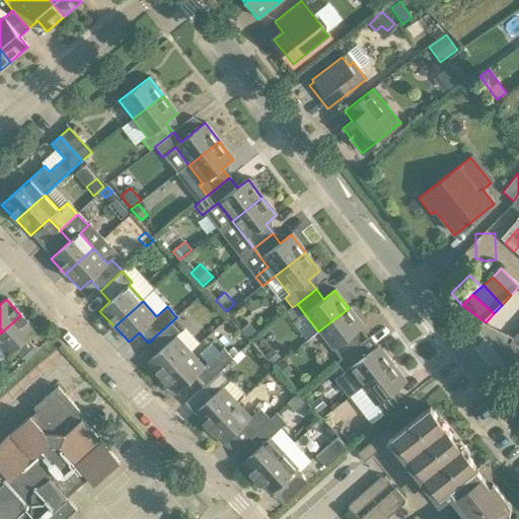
[(340,360),(359,346),(352,336),(363,326),(349,308),(318,331),(340,360)]
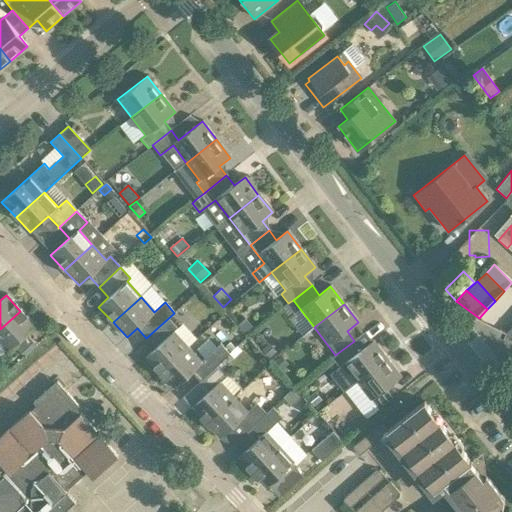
[(20,311),(0,329),(0,344),(7,352),(13,346),(20,354),(33,343),(25,335),(34,326),(20,311)]
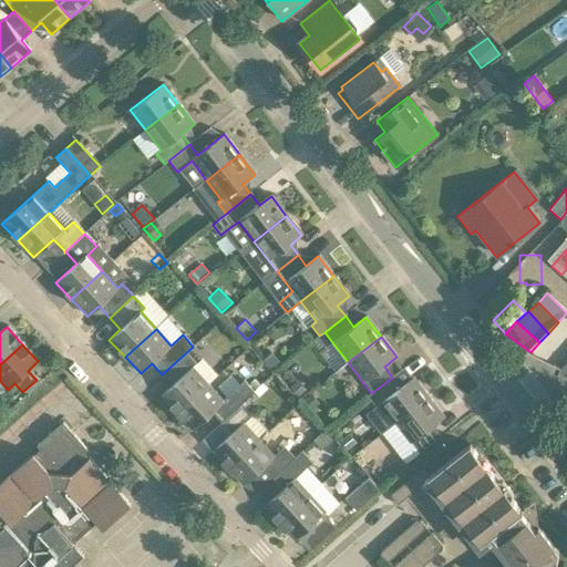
[(263,360),(274,371),(281,363),(271,352),(263,360)]
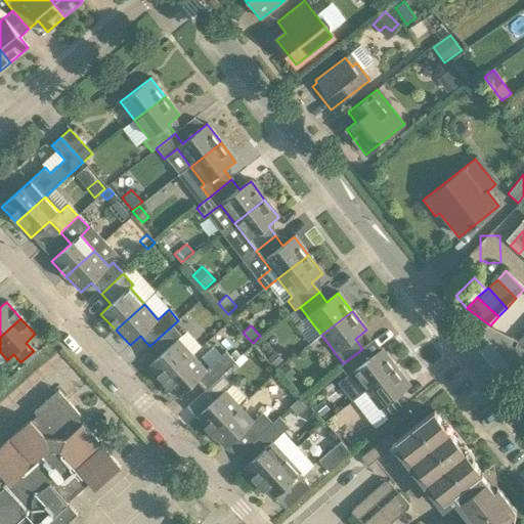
[(164,382),(191,356),(191,355),(177,340),(181,337),(172,326),(149,346),(159,356),(148,365),(164,382)]
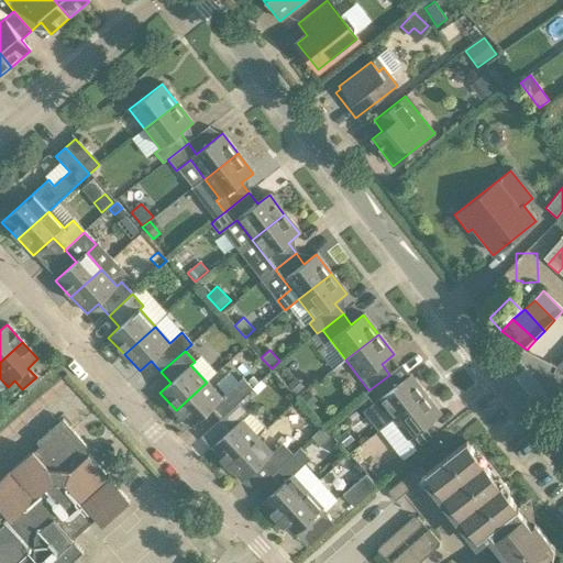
[(393,421),(424,396),(409,375),(398,385),(389,375),(368,390),(364,394),(372,405),(377,401),(393,421)]
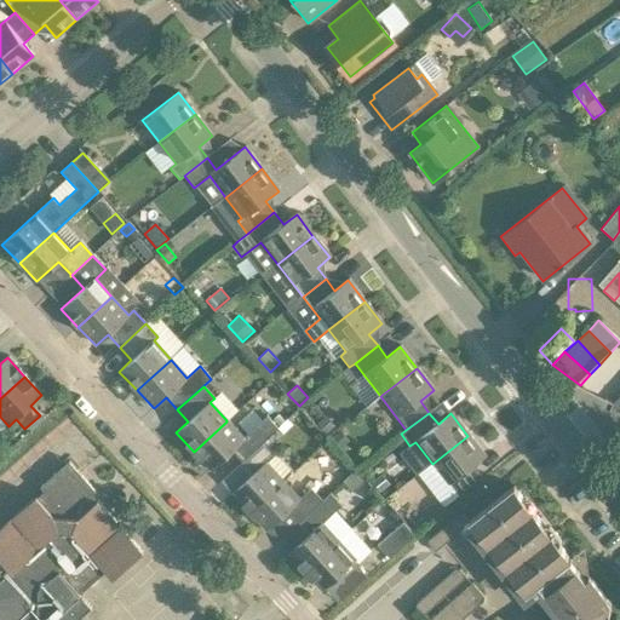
[(274,419),(280,426),(285,422),(279,414),(274,419)]
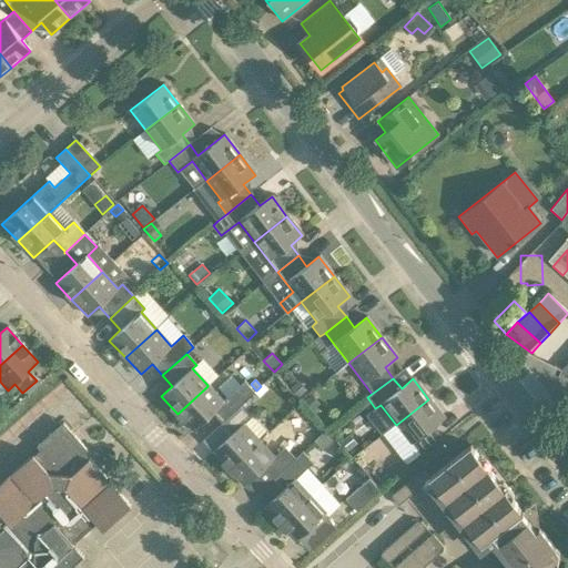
[(298,397),(306,389),(297,381),(290,388),(298,397)]
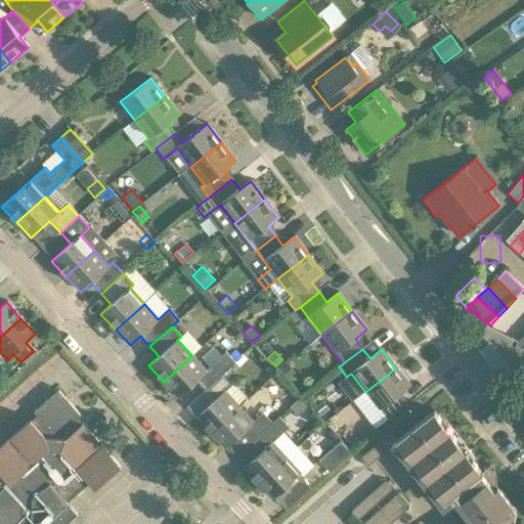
[(206,370),(191,356),(164,382),(178,397),(197,381),(206,390),(234,362),(225,352),(206,370)]
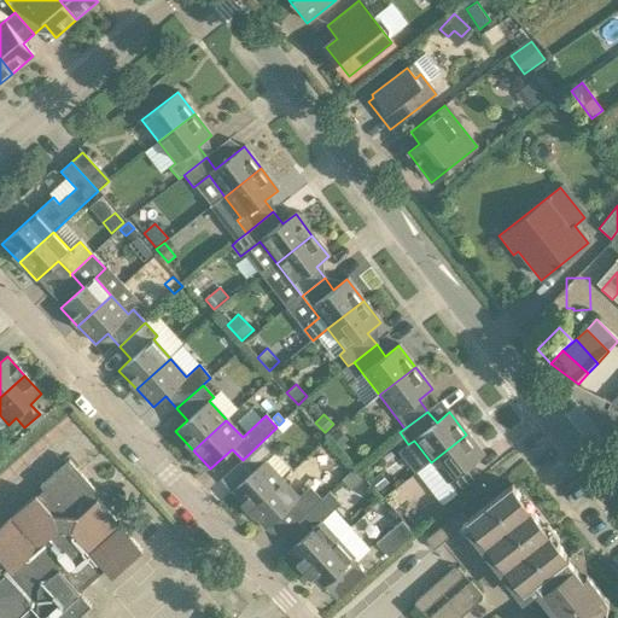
[(281,433),(277,427),(243,460),(252,472),(232,493),(249,511),(281,479),(291,470),(269,445),(281,433)]
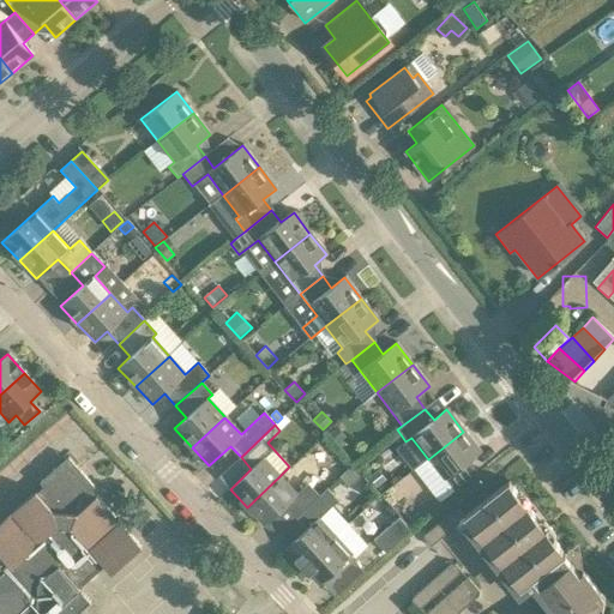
[(345,437),(337,426),(329,433),(338,444),(345,437)]
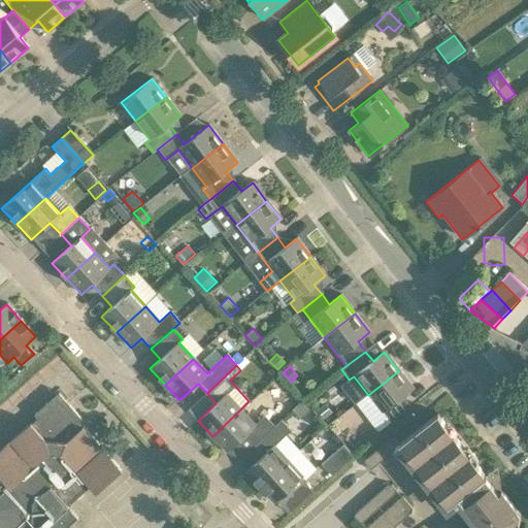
[(398,371),(368,395),(390,423),(409,407),(402,398),(413,390),(398,371)]
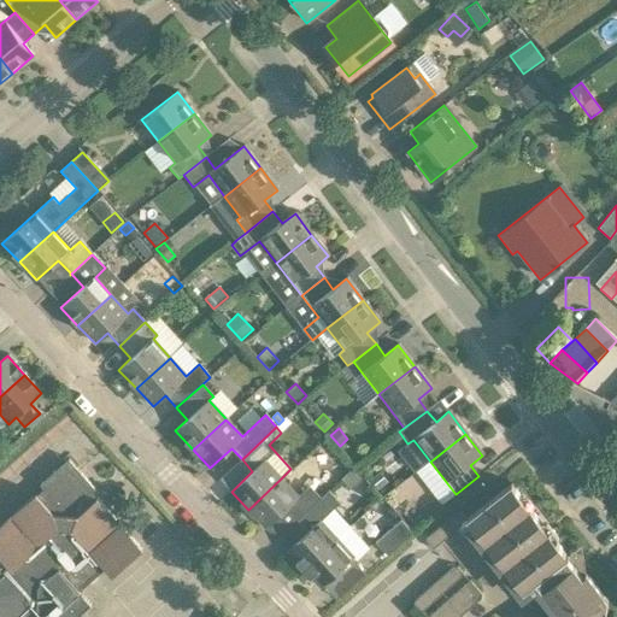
[(95,499),(89,494),(94,489),(68,460),(39,486),(42,491),(36,497),(35,495),(0,526),(0,616),(77,616),(90,605),(77,591),(103,568),(111,577),(142,550),(97,499),(95,499)]
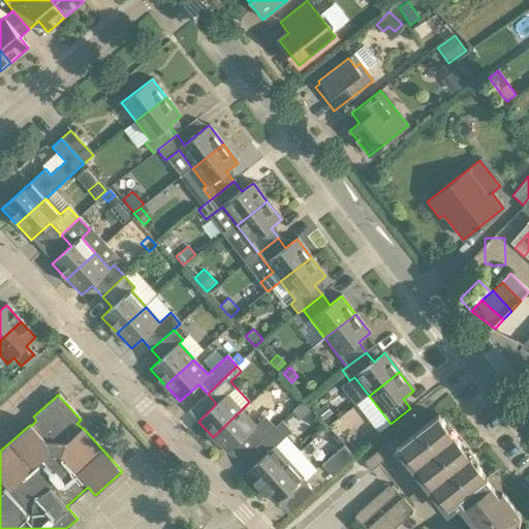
[(302,419),(311,411),(302,402),(292,410),(302,419)]
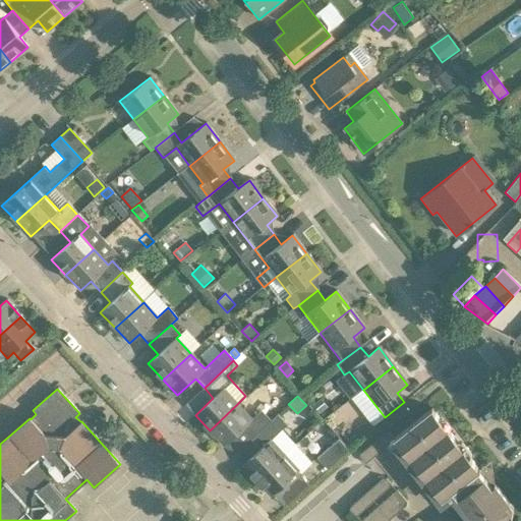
[(320,414),(328,407),(321,399),(312,406),(320,414)]
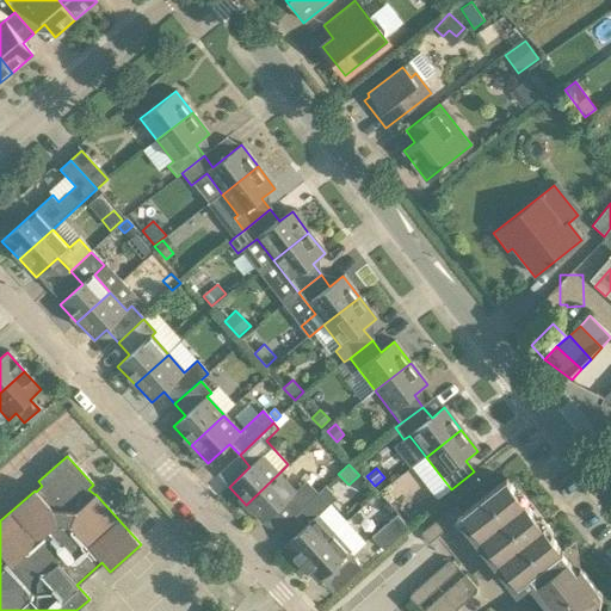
[(296,493),(278,474),(246,505),(263,523),(284,504),(295,516),(318,493),(307,482),(296,493)]
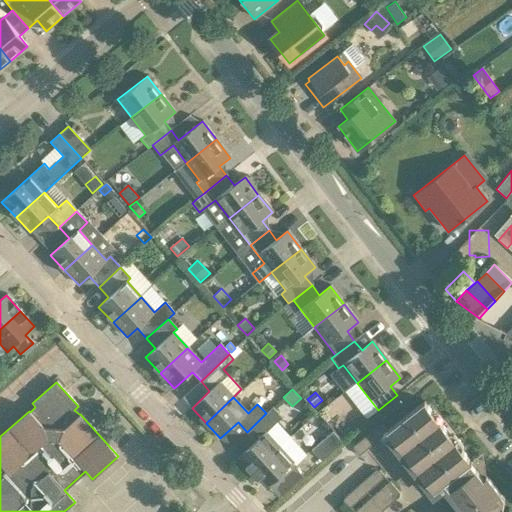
[(501,511),(503,500),(485,477),(481,454),(471,462),(424,402),(386,431),(386,432),(387,433),(433,492),(444,484),(465,511),(501,511)]
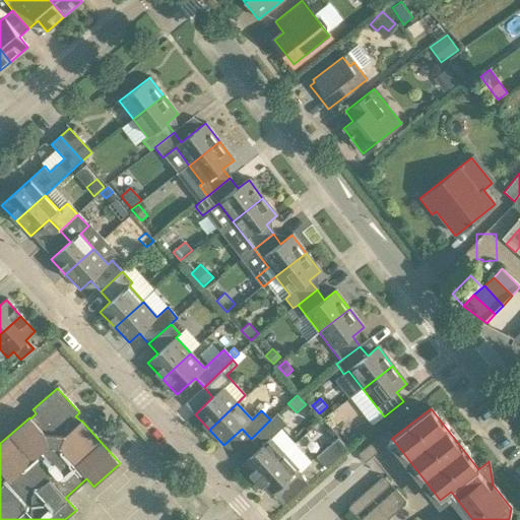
[(286,424),(278,413),(251,439),(260,448),(242,465),(256,480),(284,454),(270,439),(286,424)]
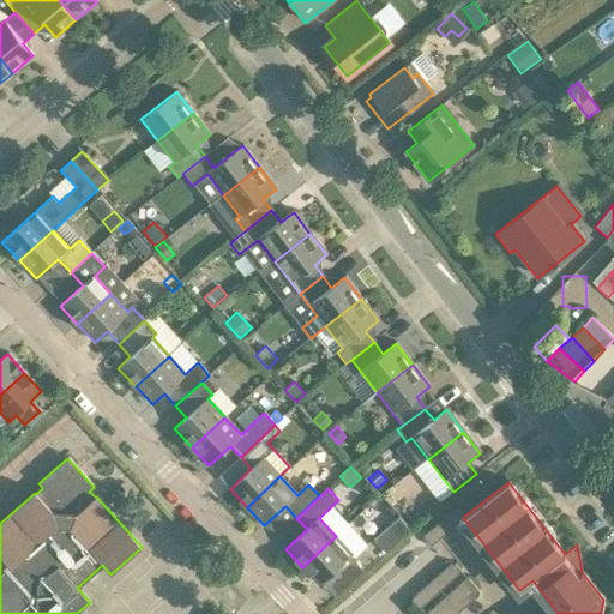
[(396,519),(381,503),(360,521),(373,537),(396,519)]
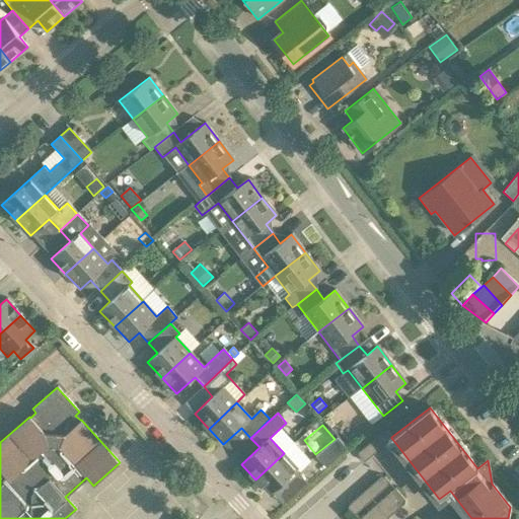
[(358,456),(363,463),(364,462),(392,439),(391,438),(391,437),(388,433),(384,432),(359,453),(358,456)]
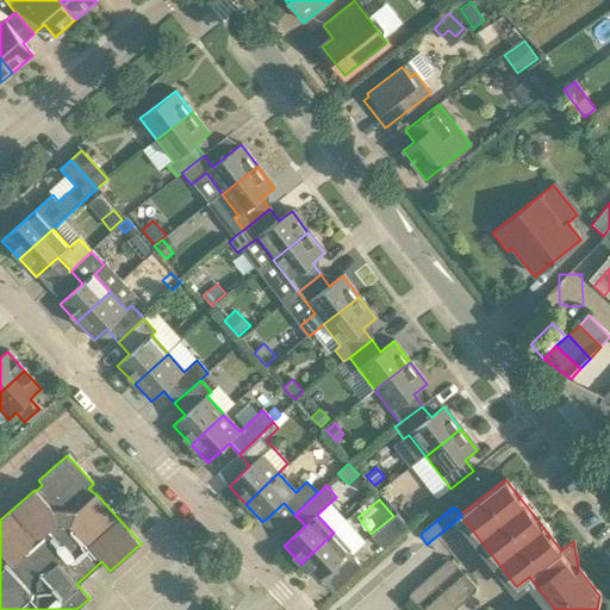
[(383,548),(408,527),(397,514),(372,535),(383,548)]
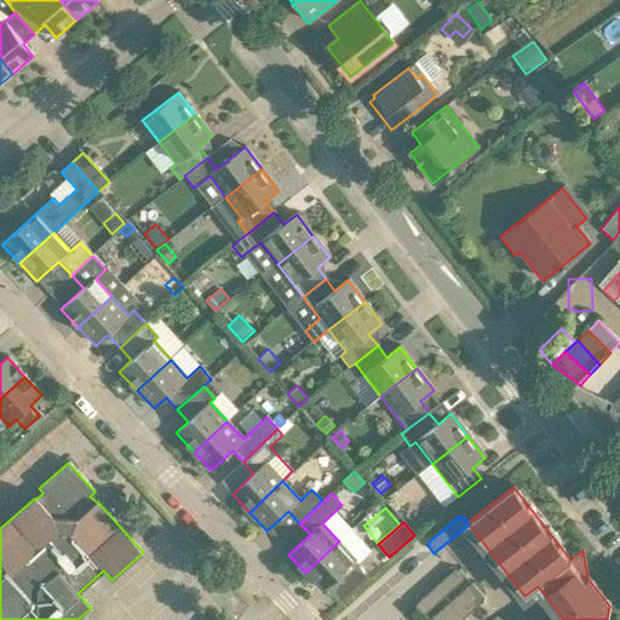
[(356,561),(339,541),(305,573),(322,591),(356,561)]
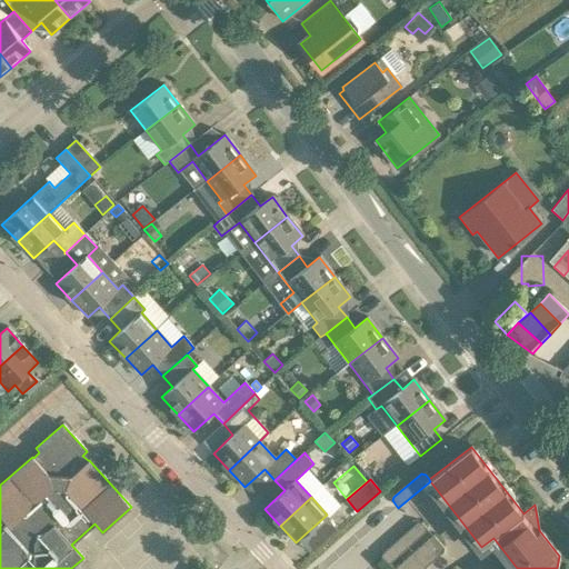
[(388,566),(428,530),(421,523),(417,523),(381,555),(381,559),(388,566)]
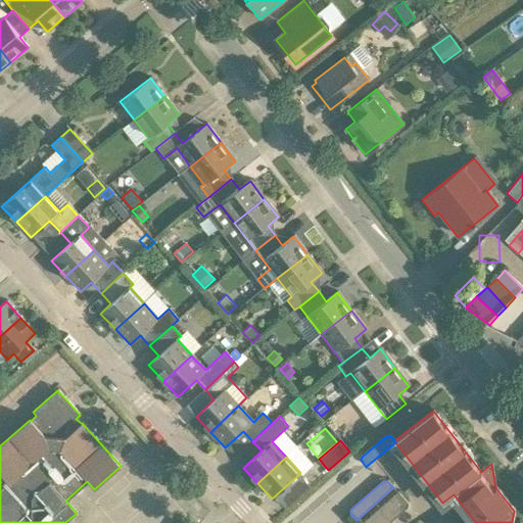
[(390,522),(399,515),(408,508),(408,504),(397,492),(389,501),(363,522),(390,522)]
